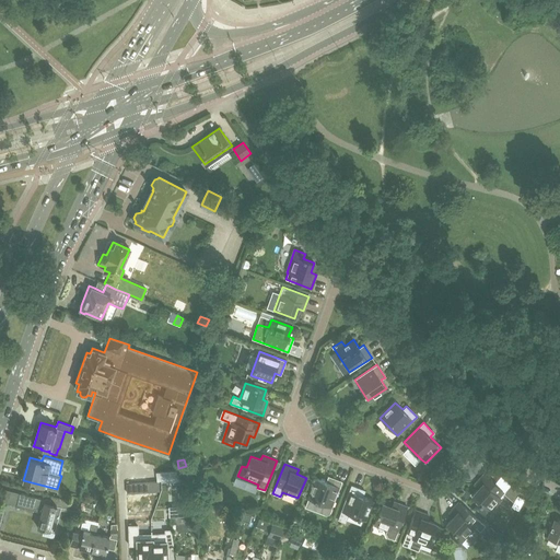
[(190,469),(179,470),(183,487),(193,485),(190,469)]
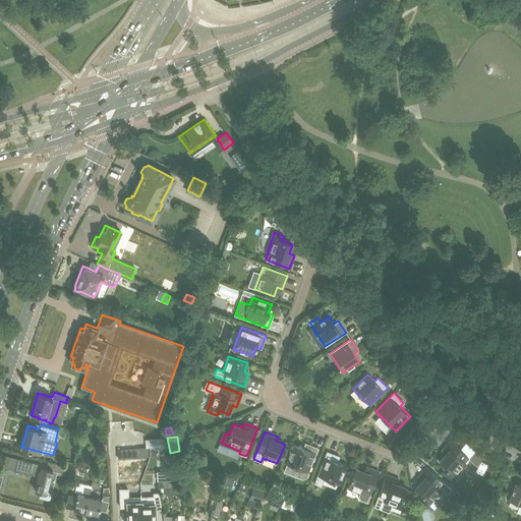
[(150,447),(150,448),(168,447),(168,446),(166,438),(145,440),(146,447),(150,447)]
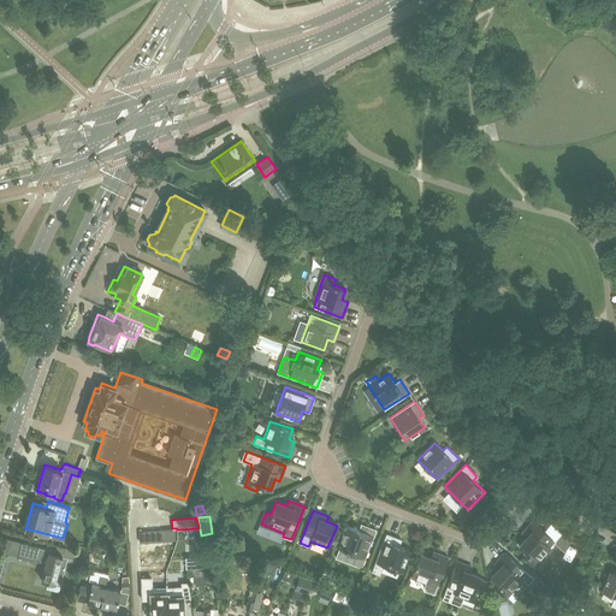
[(550,548),(554,543),(556,542),(533,521),(522,533),(527,538),(519,545),(527,552),(526,554),(528,555),(525,560),(534,567),(551,548),(550,548)]
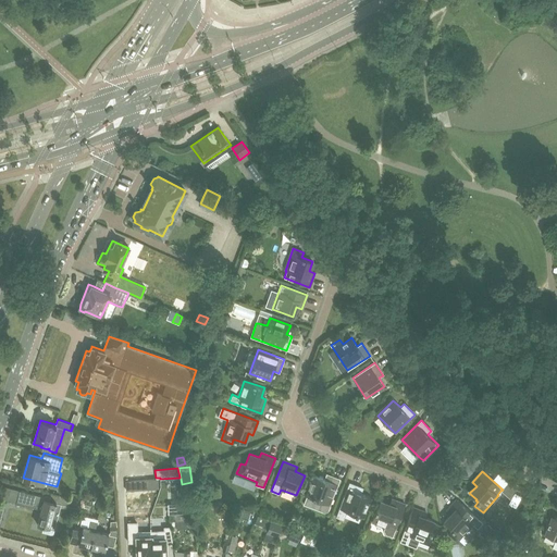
[(307,496),(322,502),(320,508),(321,510),(325,512),(327,511),(339,480),(326,474),(324,479),(314,475),(307,496)]
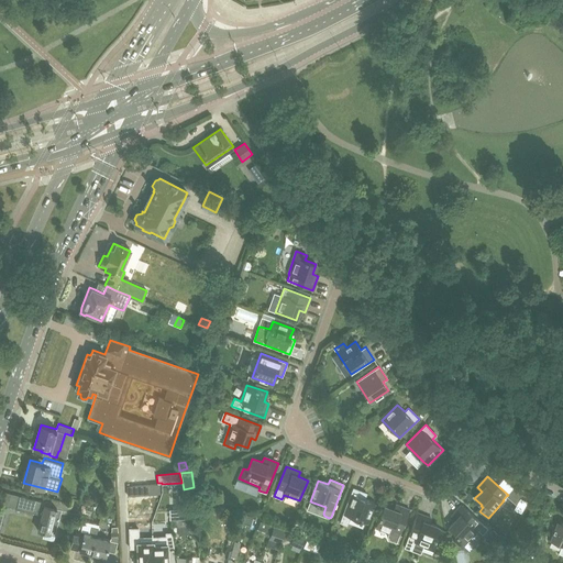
[(157,493),(157,484),(127,486),(128,495),(157,493)]
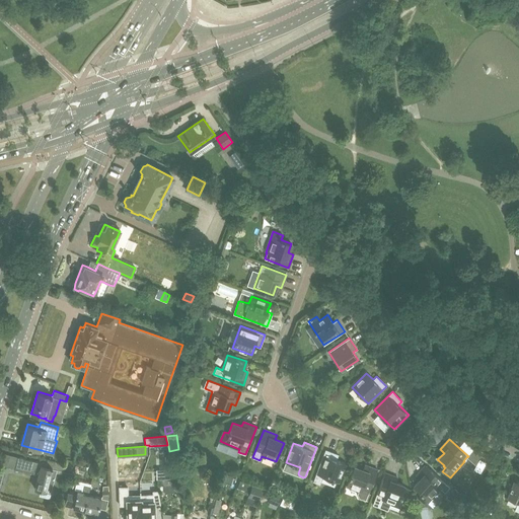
[(473,449),(469,453),(478,461),(479,459),(484,452),(475,448),(475,447),(473,449)]
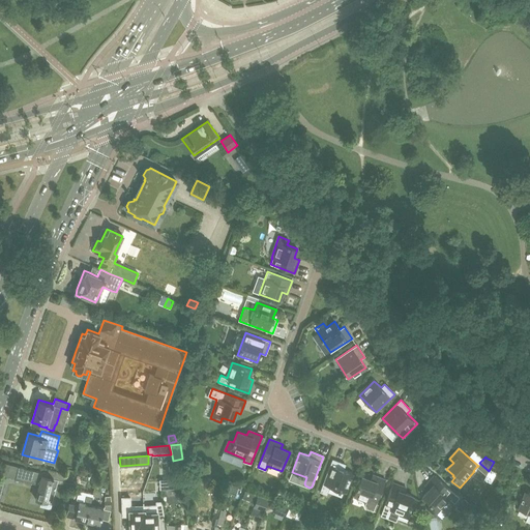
[(329,487),(340,490),(345,493),(352,473),(344,469),(346,465),(332,460),(320,492),(326,495),(329,487)]
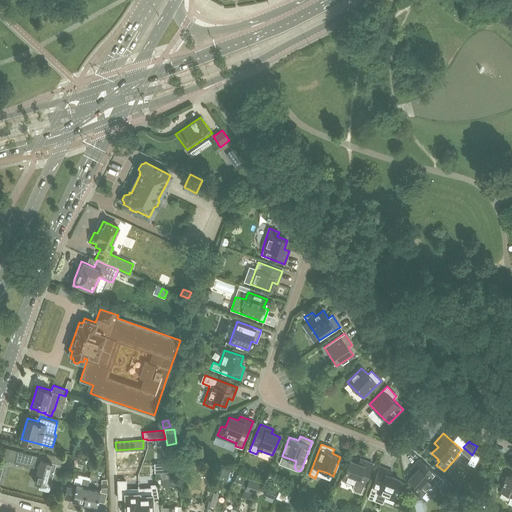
[(34,481),(45,484),(50,485),(58,456),(46,452),(45,457),(17,450),(14,462),(37,468),(34,481)]
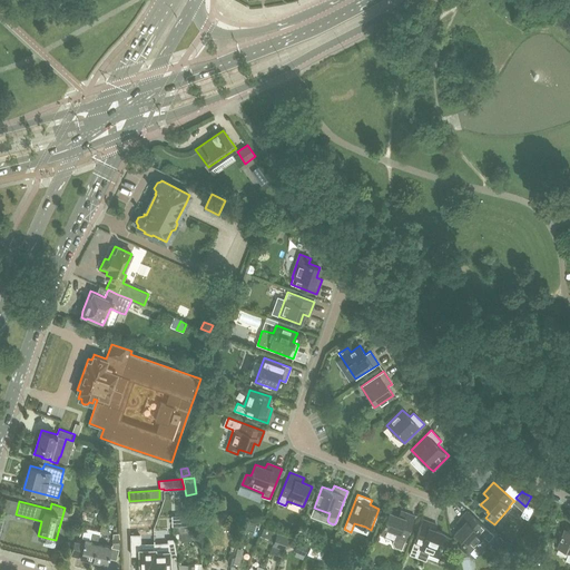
[(402,549),(414,517),(400,511),(397,516),(389,512),(381,533),(394,539),(393,542),(394,547),(402,549)]
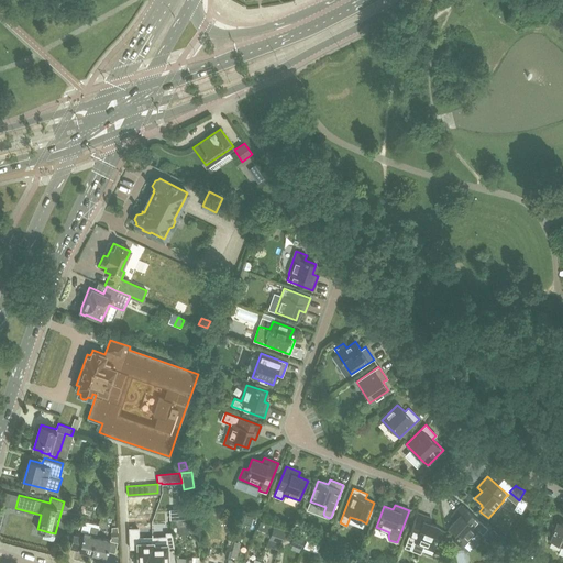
[(486,527),(482,523),(462,505),(452,516),(455,520),(449,528),(456,533),(455,534),(457,536),(454,540),(463,547),(478,530),(482,533),(486,527)]
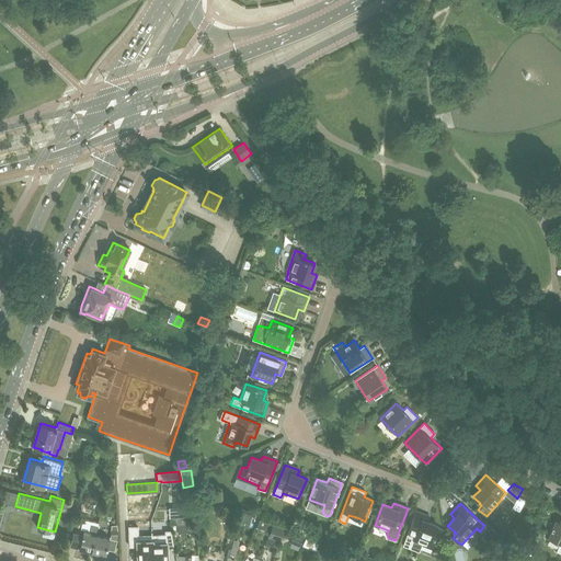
[(434,549),(438,539),(434,537),(435,535),(434,535),(437,526),(427,522),(430,517),(415,512),(402,546),(410,548),(413,541),(434,549)]
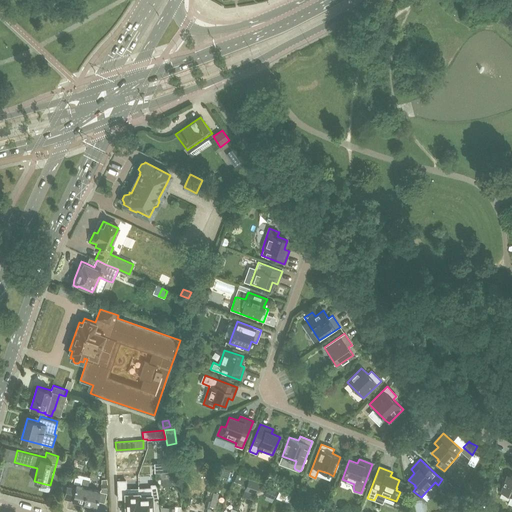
[(176,471),(155,473),(156,480),(160,480),(161,485),(162,484),(163,486),(172,485),(172,484),(177,483),(176,471)]
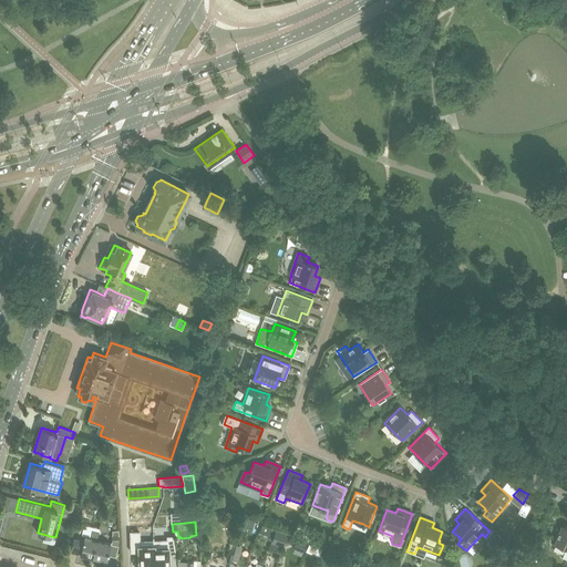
[(566,526),(562,525),(554,544),(566,548),(563,557),(566,558),(566,526)]
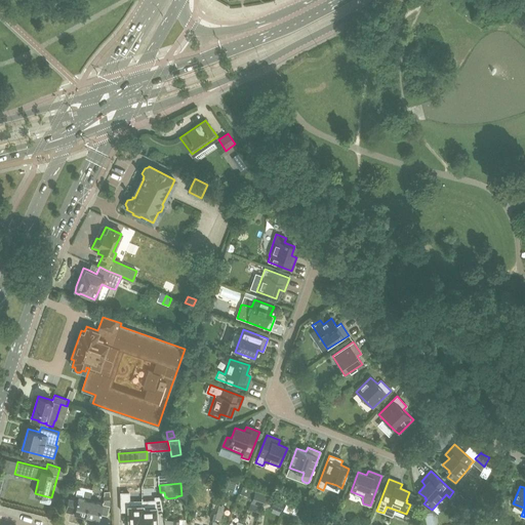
[(252,497),(255,490),(246,487),(243,494),(252,497)]
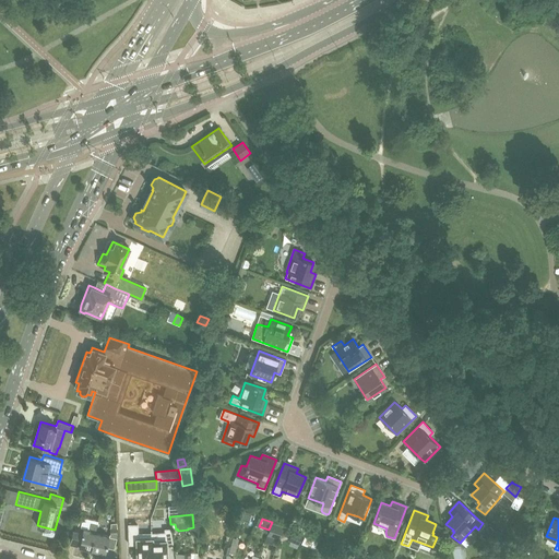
[(91,548),(95,533),(97,523),(91,522),(88,527),(83,526),(82,532),(72,530),(69,543),(91,548)]
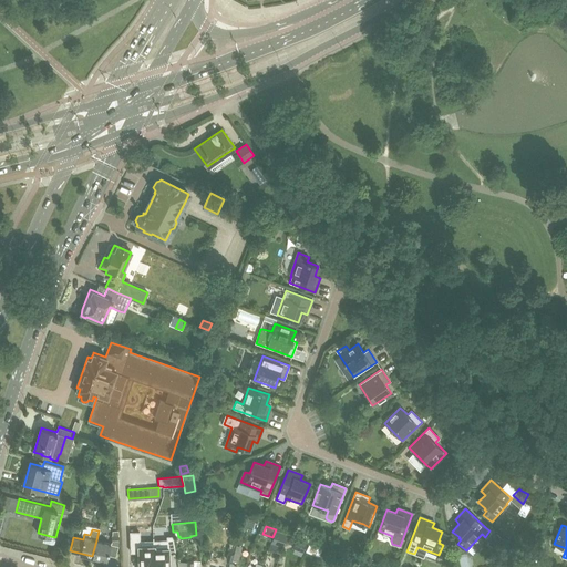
[(268,550),(280,554),(287,534),(276,529),(272,537),(272,538),(268,550)]
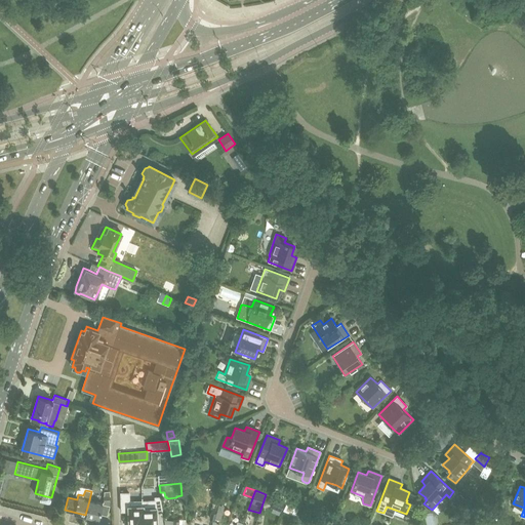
[(128,491),(119,492),(120,511),(128,511),(128,524),(142,524),(142,499),(140,499),(128,500),(128,491)]
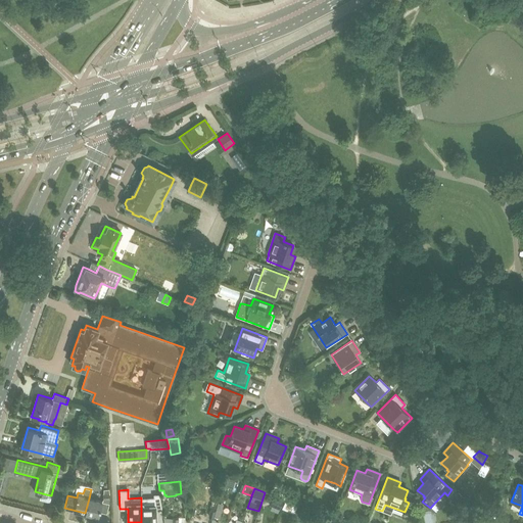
[(458,492),(454,496),(460,503),(461,501),(463,498),(463,497),(458,492)]
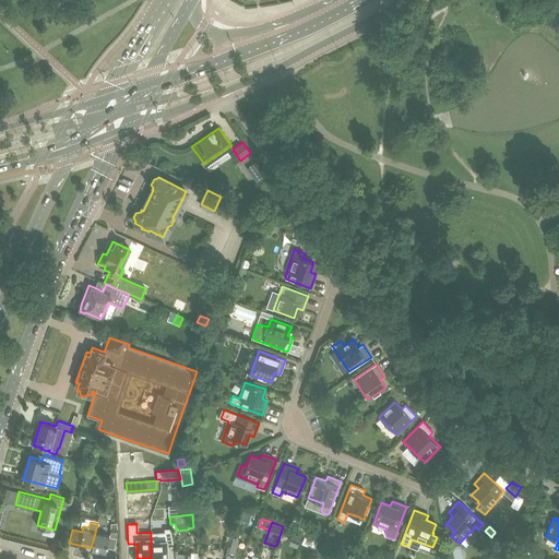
[(151,558),(166,558),(166,546),(174,546),(170,528),(164,528),(165,532),(152,532),(151,532),(151,558)]
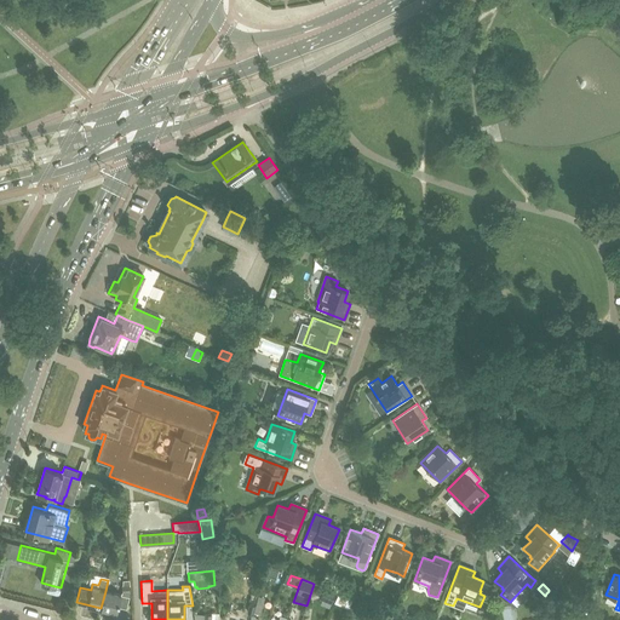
[(331,604),(336,593),(325,590),(321,600),(331,604)]
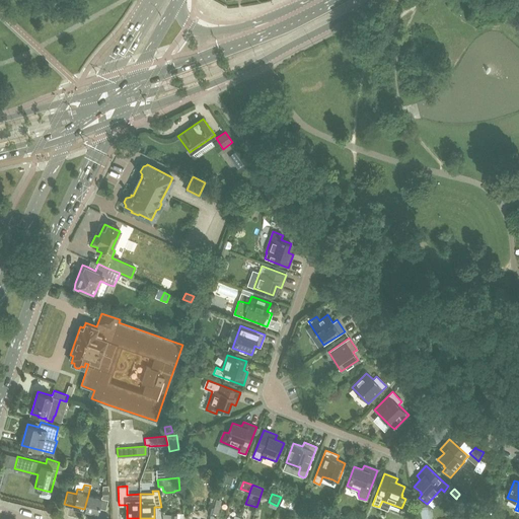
[(97,512),(98,508),(100,498),(88,495),(84,509),(97,512)]
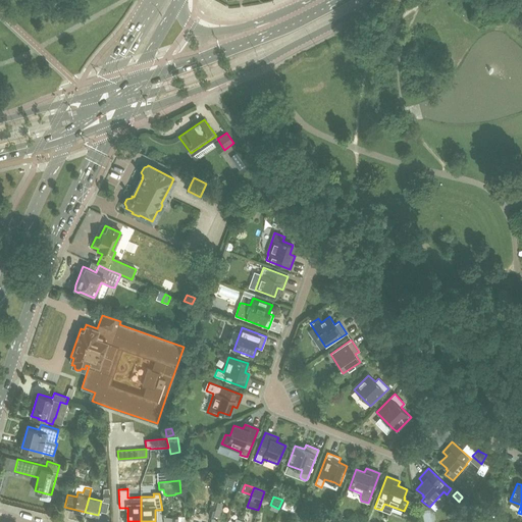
[(297,505),(293,515),(299,517),(303,508),(297,505)]
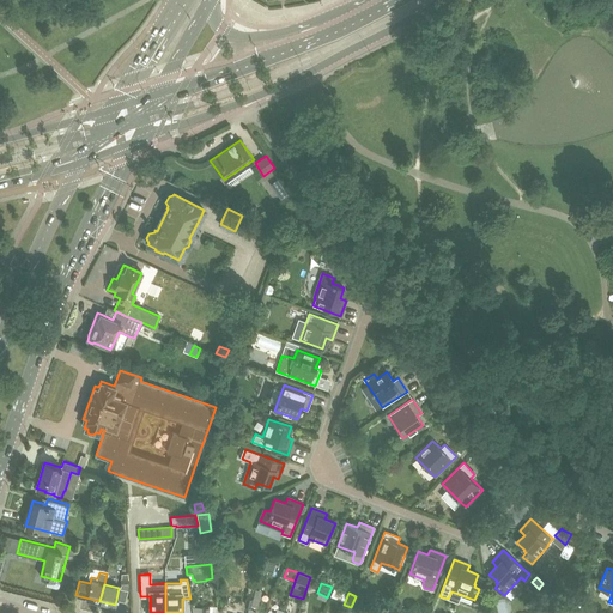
[(366,612),(371,606),(357,599),(352,606),(356,608),(353,612),(366,612)]
